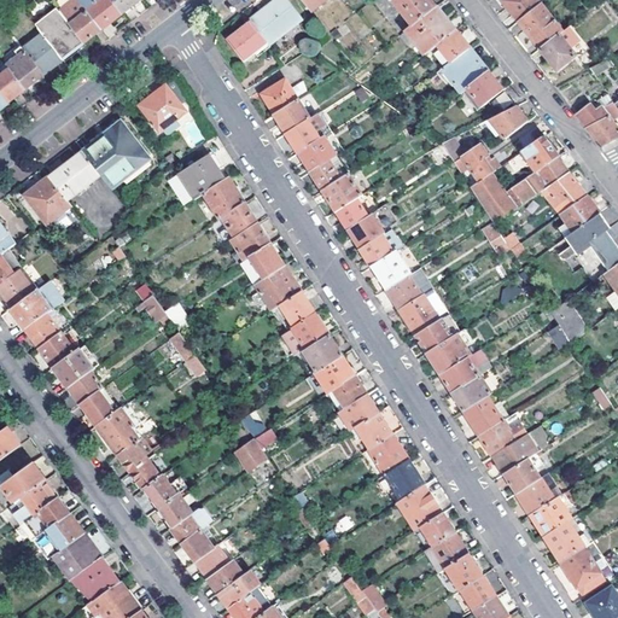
[(62,11),(86,44),(103,30),(79,0),(74,0),(60,11),(62,11)]
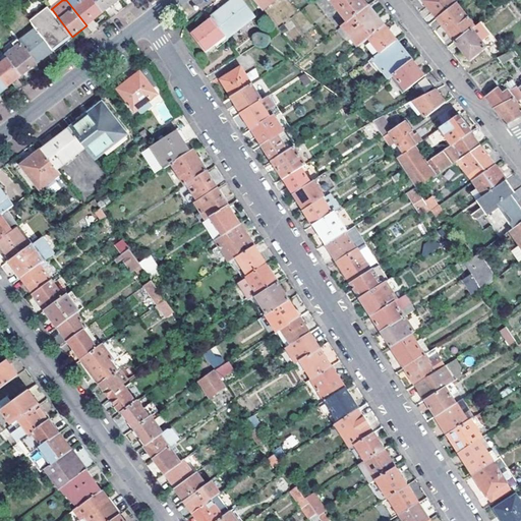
[(66,0),(87,25),(104,11),(95,0),(66,0)]
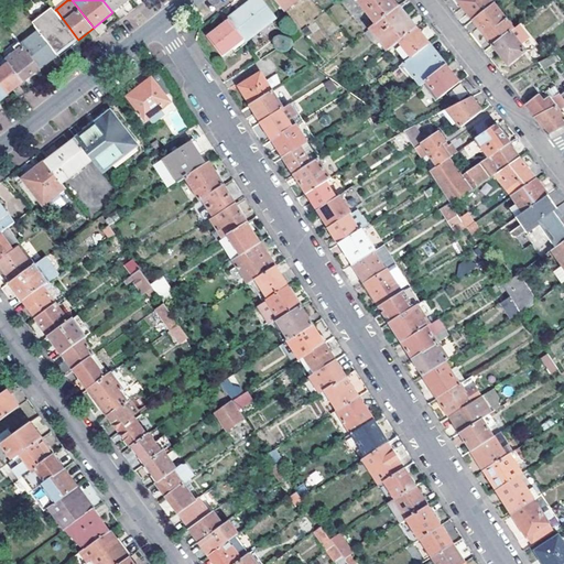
[(128,0),(102,0),(112,12),(128,0)]
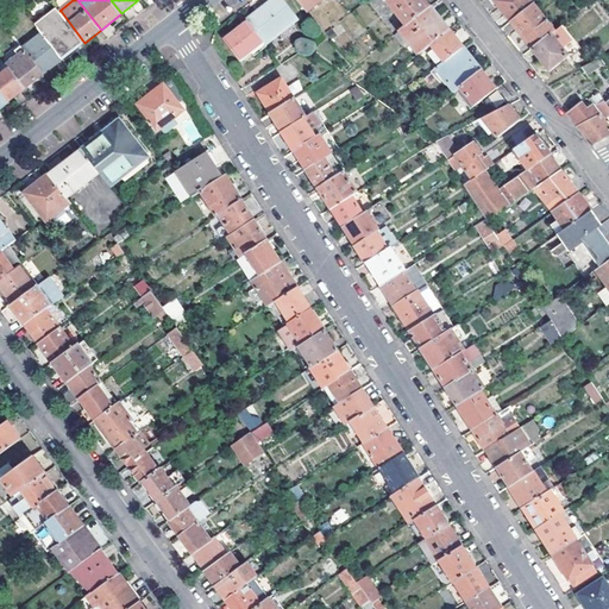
[(272,0),(246,20),(264,43),(264,44),(284,31),(299,19),(283,0),(272,0)]
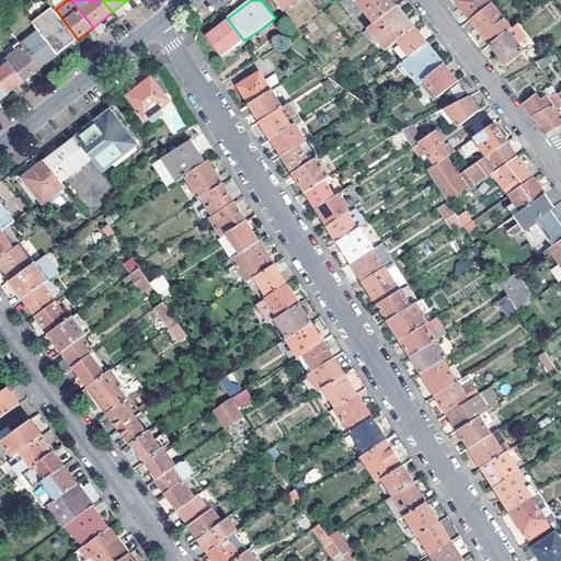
[(274,0),(283,11),(297,0),(274,0)]
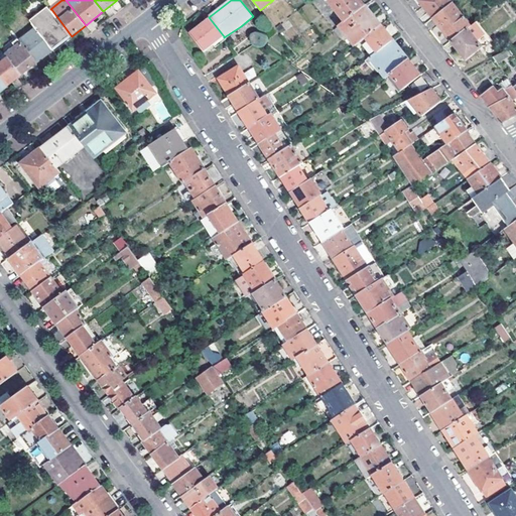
[(345,22),(366,5),(361,0),(327,0),(328,0),(345,22)]
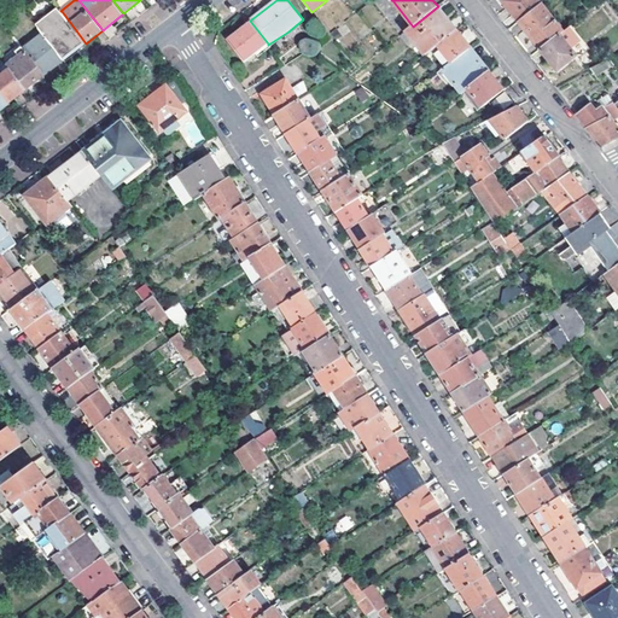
[(537,0),(502,0),(503,0),(520,22),(542,5),(537,0)]
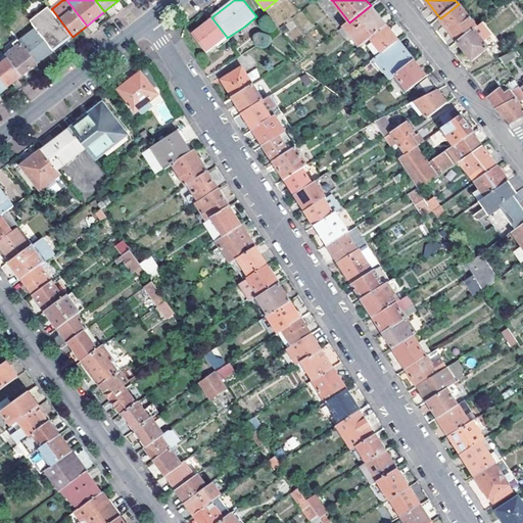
[(459,4),(440,18),(458,42),(474,29),(478,26),(460,3),(459,4)]
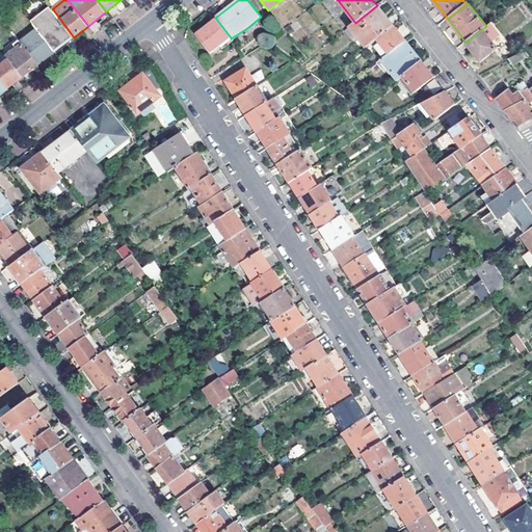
[(355,23),(349,27),(366,47),(377,38),(393,26),(377,5),(355,23)]
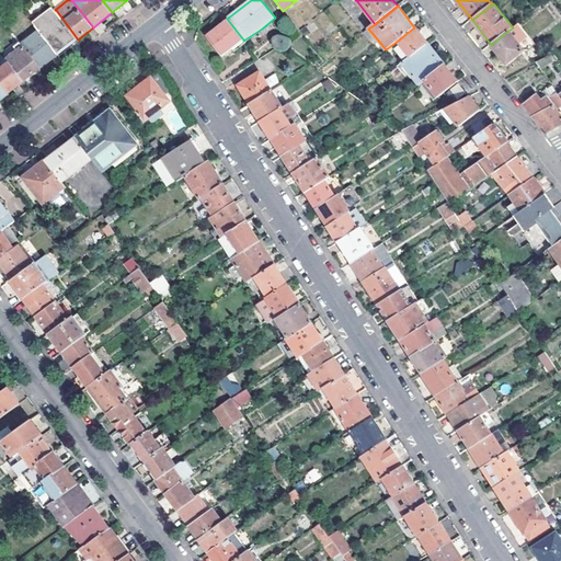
[(53,7),(33,23),(36,26),(56,10),(55,10),(53,7)]
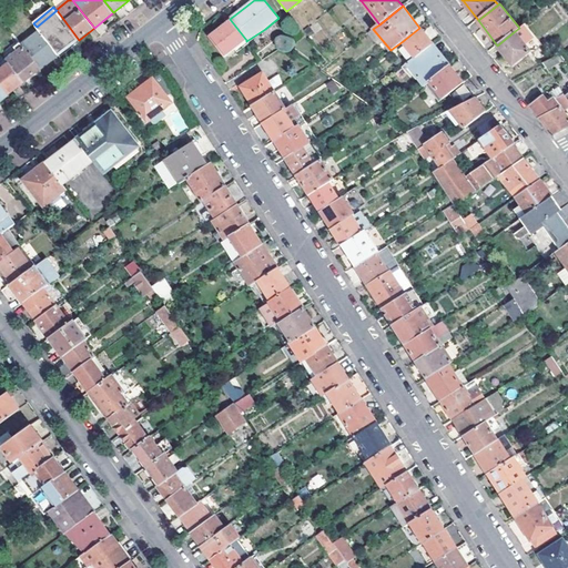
[(40,31),(59,56),(79,40),(57,10),(37,27),(40,31)]
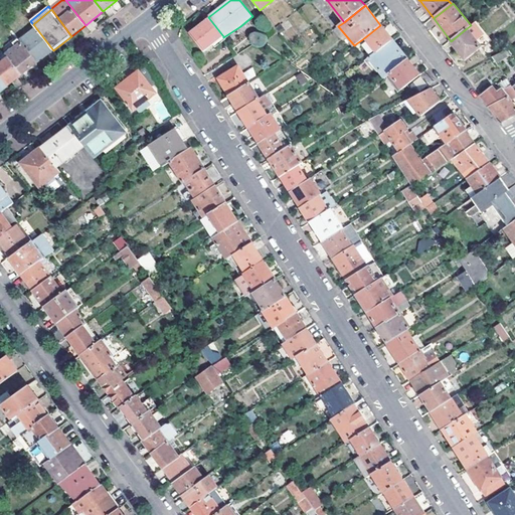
[(208,17),(188,33),(203,51),(223,36),(208,17)]
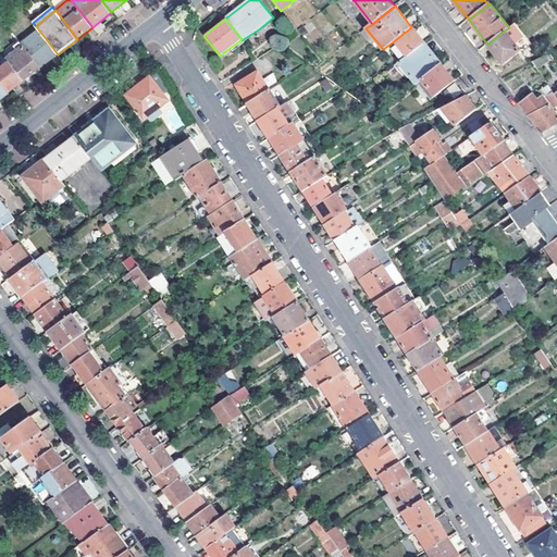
[(423,42),(411,27),(395,40),(407,56),(422,44),(423,42)]
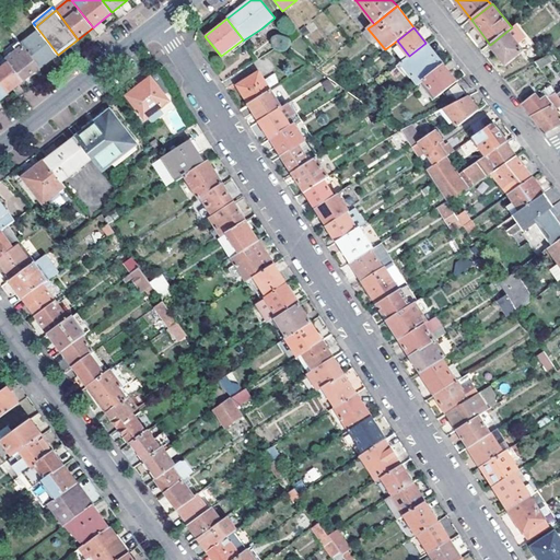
[(22,45),(24,47),(41,68),(58,55),(39,31),(22,45)]
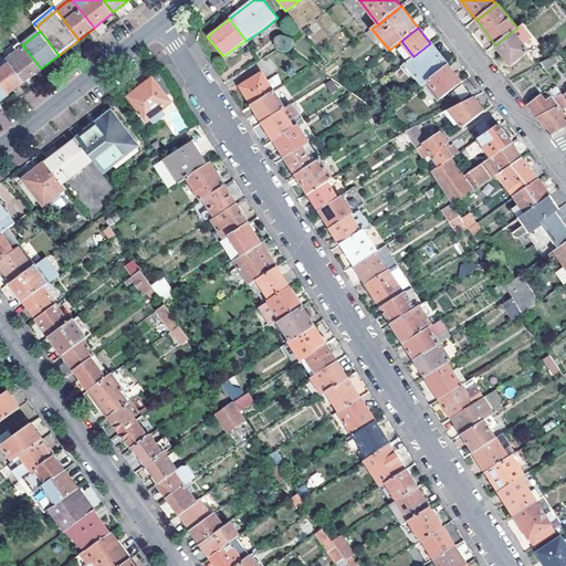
[(513,31),(495,45),(511,64),(528,51),(513,31)]
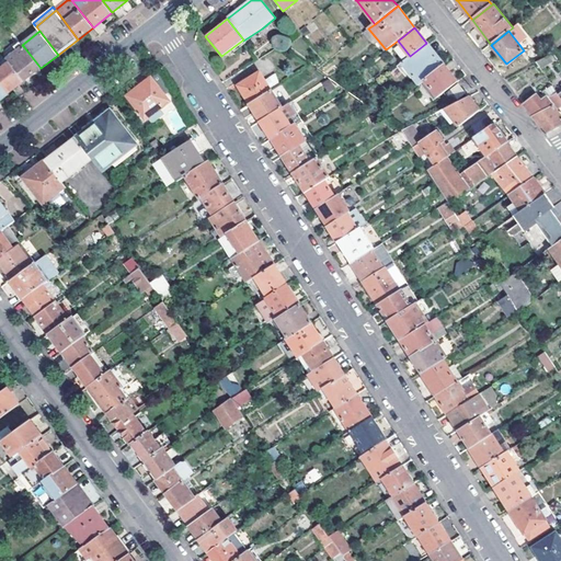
[(401,63),(419,84),(423,80),(442,66),(425,44),(410,56),(401,63)]
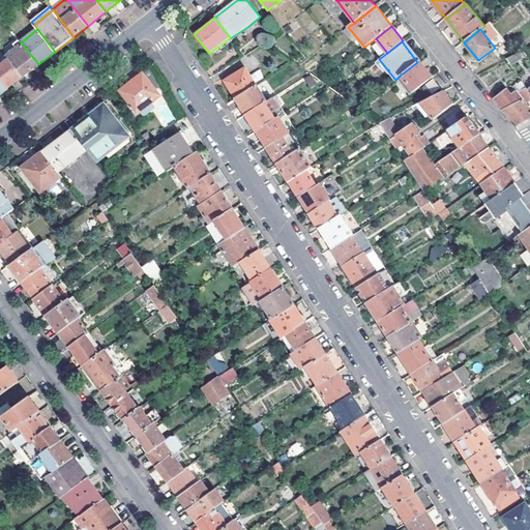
[(6,57),(9,60),(23,77),(38,64),(23,45),(6,57)]
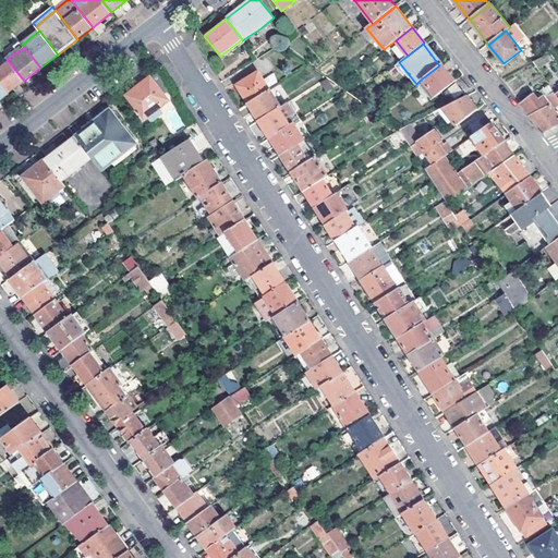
[(533,61),(541,71),(543,70),(541,68),(554,58),(550,52),(533,61)]
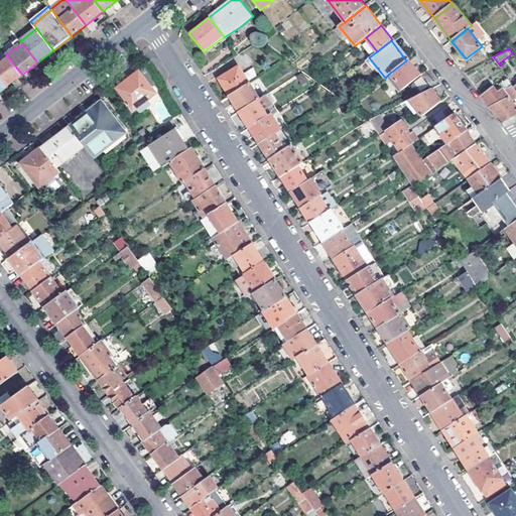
[(0,65),(0,76),(8,86),(17,79),(22,75),(9,58),(0,65)]
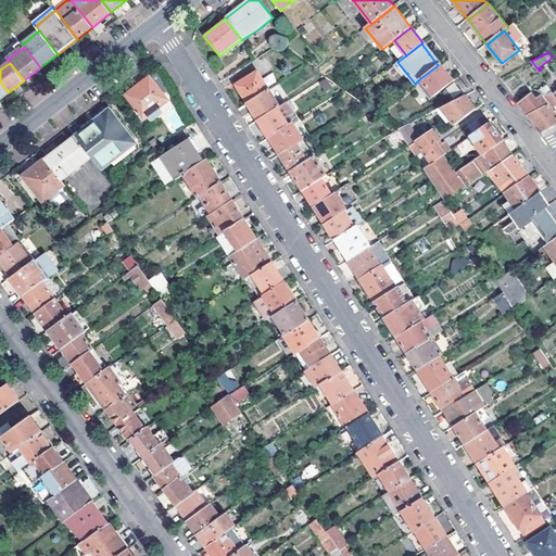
[(438,65),(419,79),(433,96),(439,91),(452,81),(439,64),(438,65)]
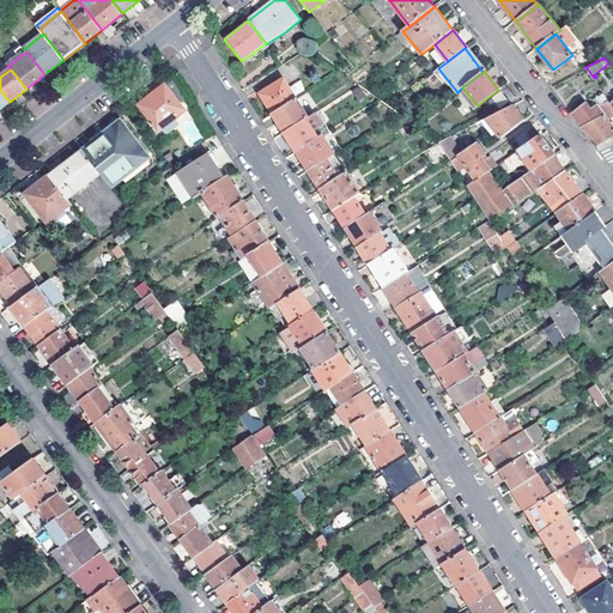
[(260,93),(273,114),(297,98),(284,78),(260,93)]
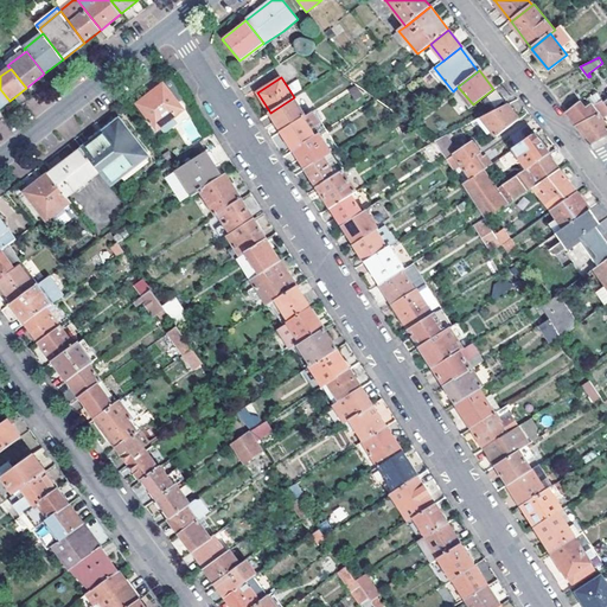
[(287,84),(292,94),(301,89),(296,80),(287,84)]
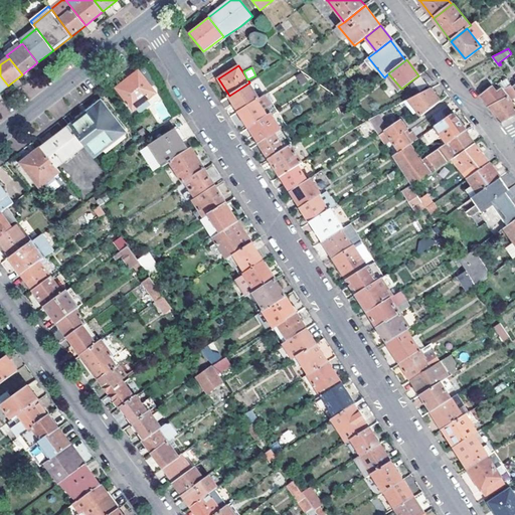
[(310,77),(302,71),(299,73),(304,81),(310,77)]
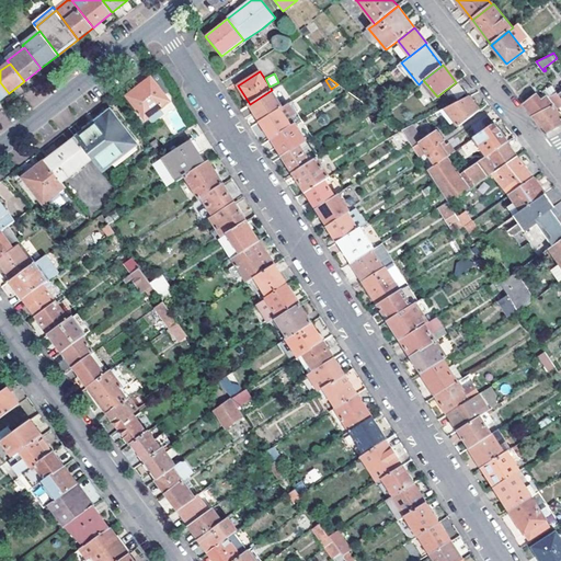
[(151,79),(127,98),(145,121),(169,102),(151,79)]
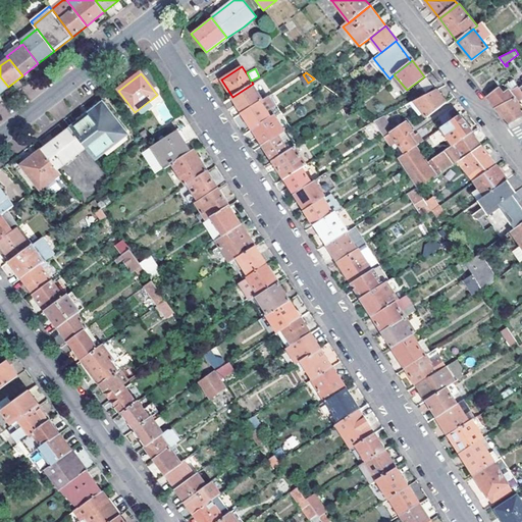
[(426,79),(415,87),(421,95),(432,87),(426,79)]
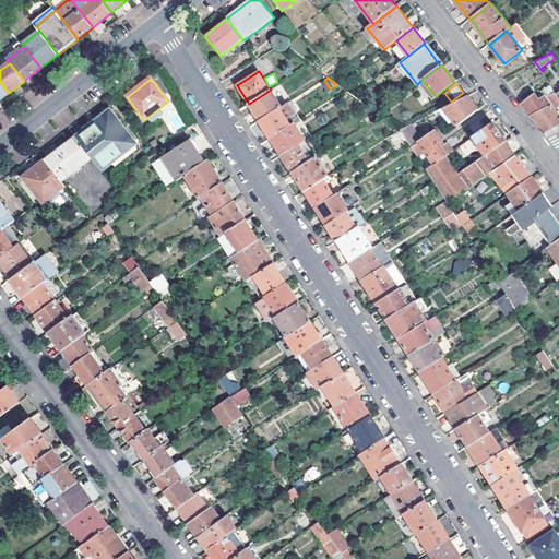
[(260,120),(282,107),(271,90),(249,104),(260,120)]
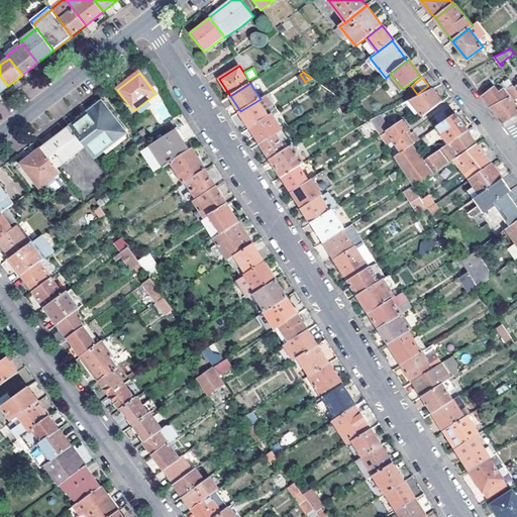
[(516,98),(516,89),(514,85),(506,90),(514,100),(516,98)]
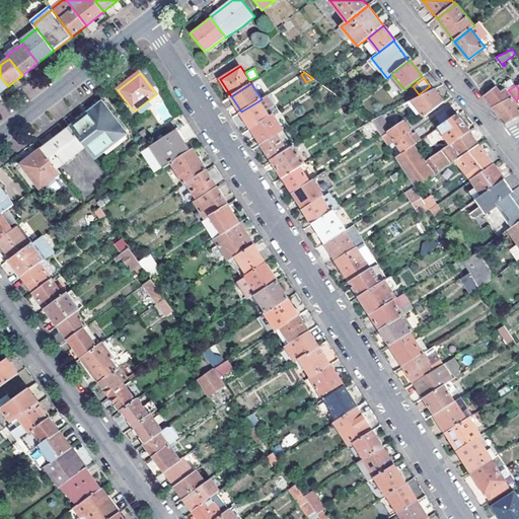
[(506,124),(518,117),(518,107),(506,90),(500,93),(496,86),(484,95),(506,124)]
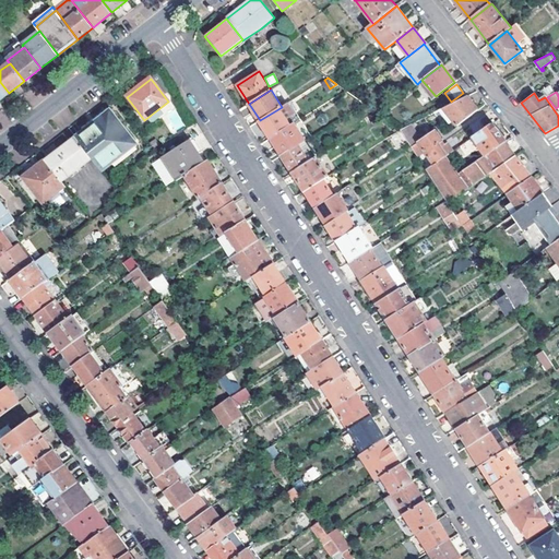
[(477,109),(466,96),(451,104),(443,107),(458,125),(477,109)]
